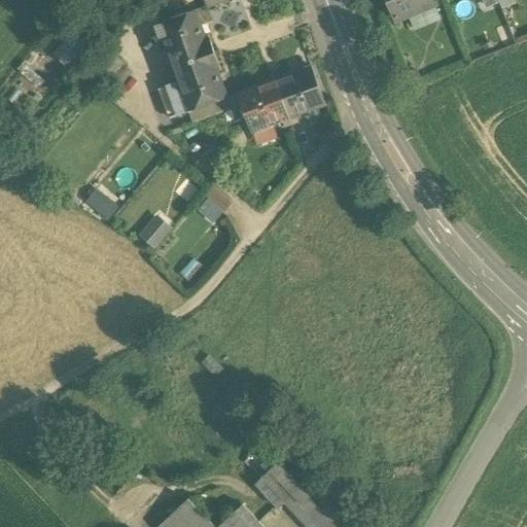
[(430,0),(386,0),(395,21),(433,5),(430,0)]
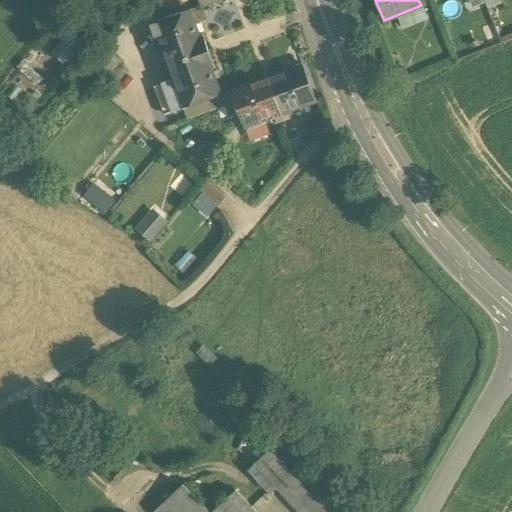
[(482,0),(468,0),(472,9),(485,6),(482,0)]
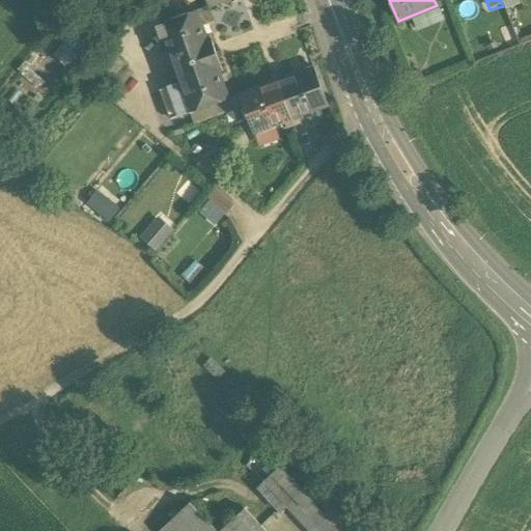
[(500,0),(503,6),(505,10),(522,4),(520,0),(500,0)]
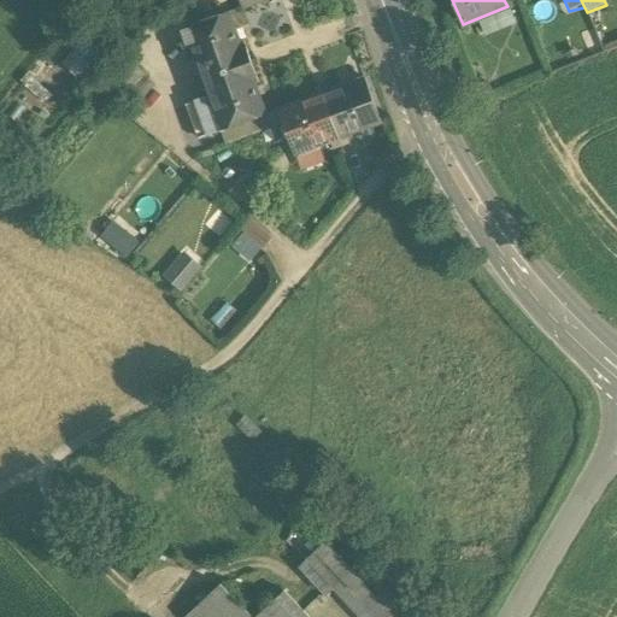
[(229,12),(182,29),(201,81),(251,63),(244,42),(240,43),(229,12)]
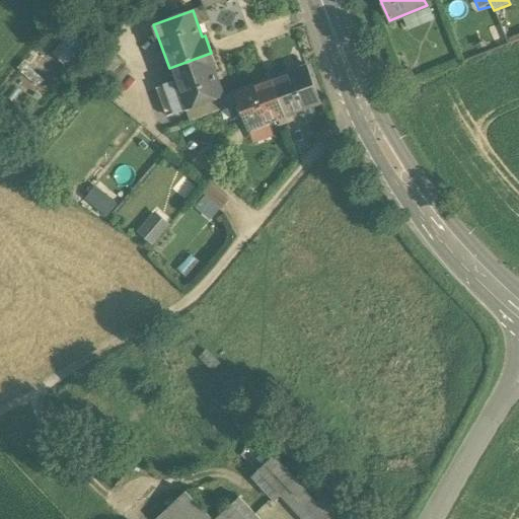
[(211,53),(169,68),(184,110),(223,97),(214,70),(217,69),(211,53)]
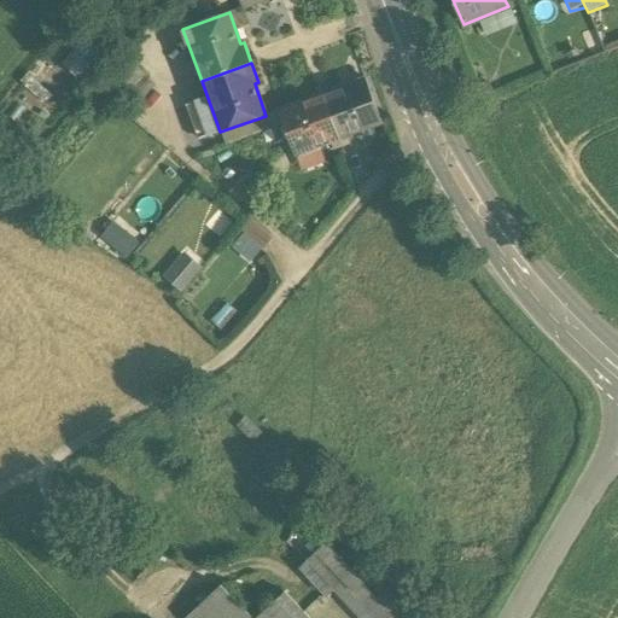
[(365,79),(322,94),(339,140),(382,124),(365,79)]
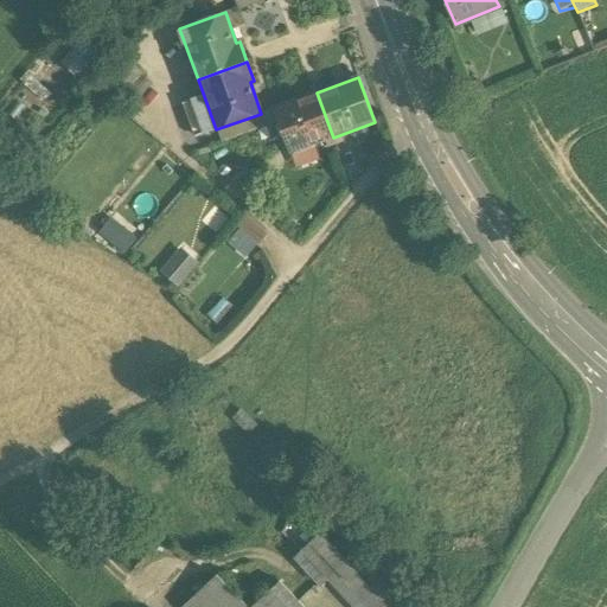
[(317,93),(274,107),(281,128),(291,152),(333,138),(317,93)]
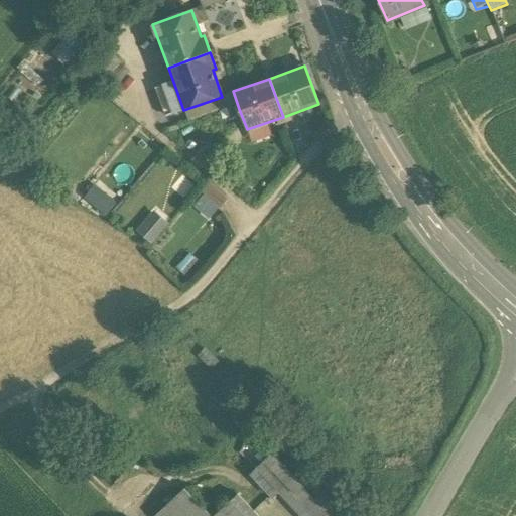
[(234,93),(222,97),(228,113),(239,109),(234,93)]
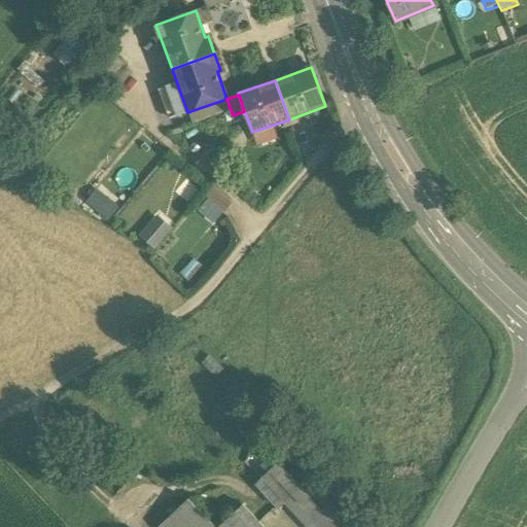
[(98,189),(86,203),(109,220),(119,207),(98,189)]
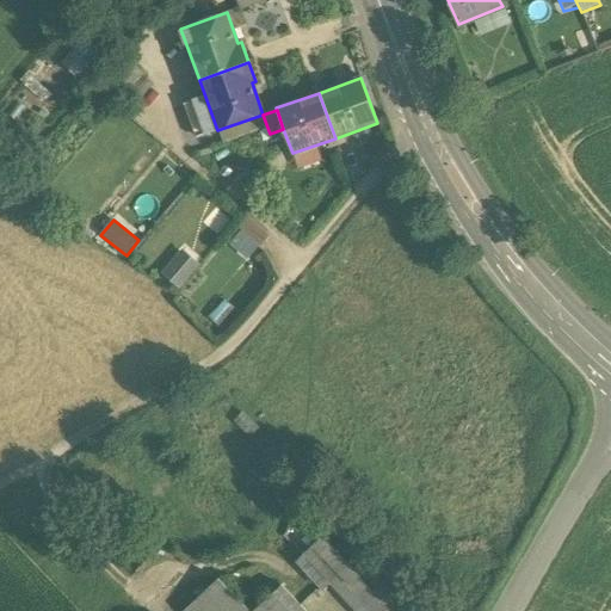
[(252,220),(230,245),(250,260),(271,235),(252,220)]
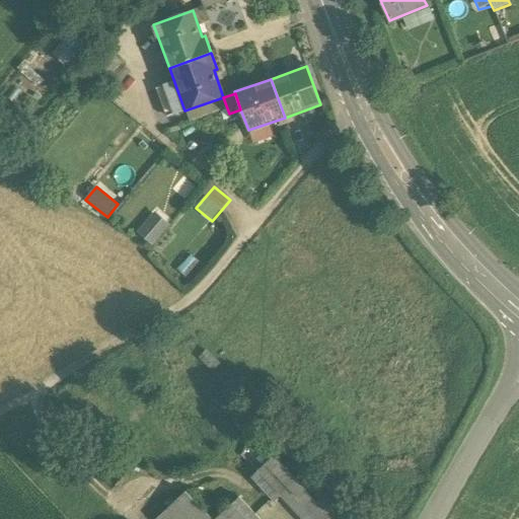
[(155,212),(137,232),(152,246),(170,226),(155,212)]
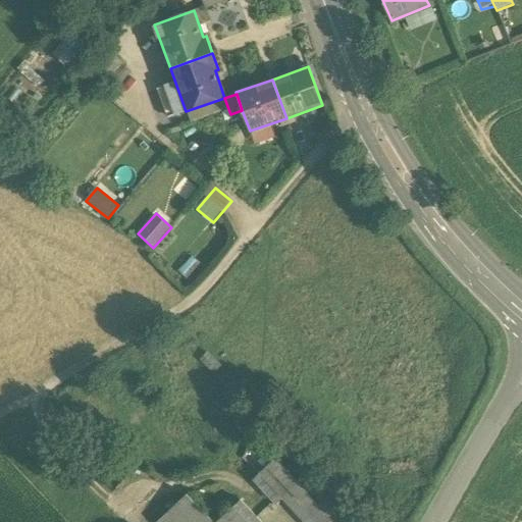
[(284,452),(260,425),(250,442),(271,463),(275,459),(276,459),(284,452)]
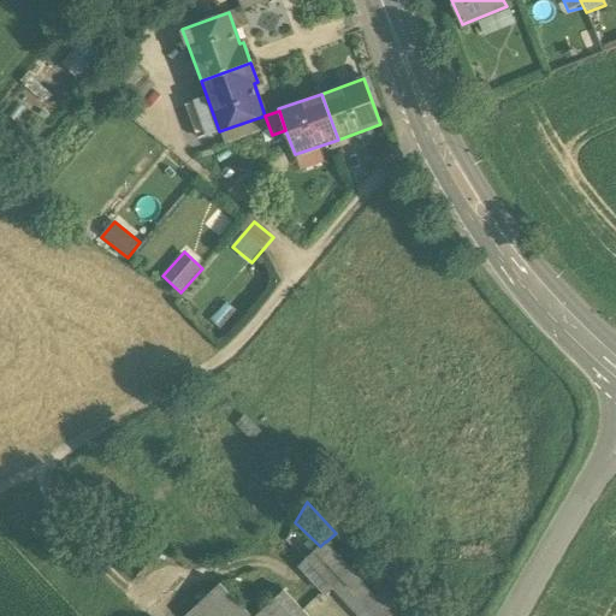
[(326,542),(325,542),(320,546),(308,558),(307,557),(304,560),(306,561),(300,566),(326,594),(332,588),(357,615),(377,597),(375,596),(326,542)]
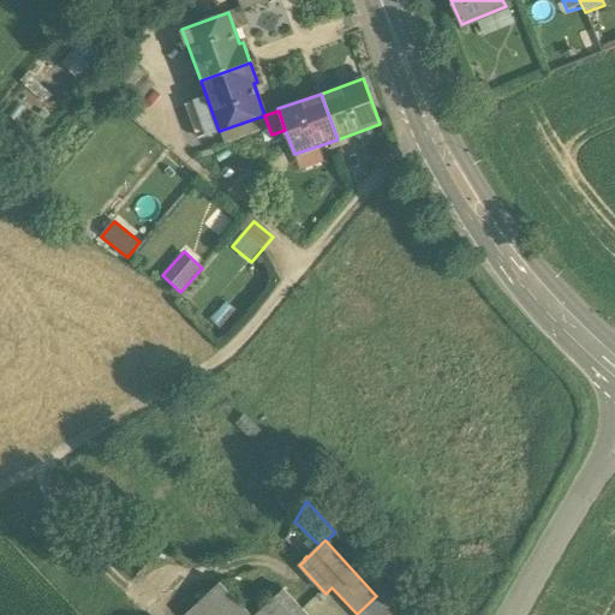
[(250,614),(220,583),(184,614),(250,614)]
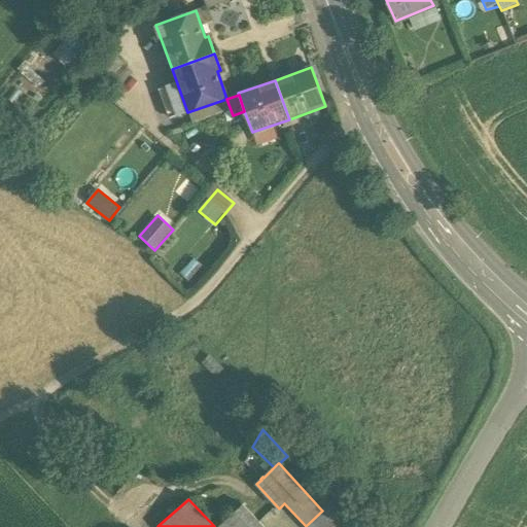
[(353,526),(329,501),(321,510),(322,511),(306,526),(353,526)]
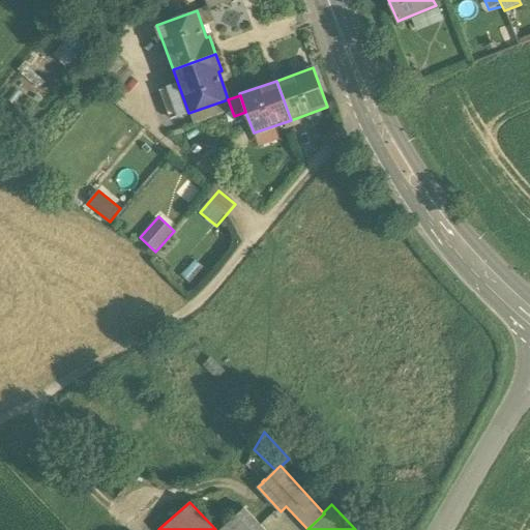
[(219,529),(264,529),(243,507),(219,529)]
